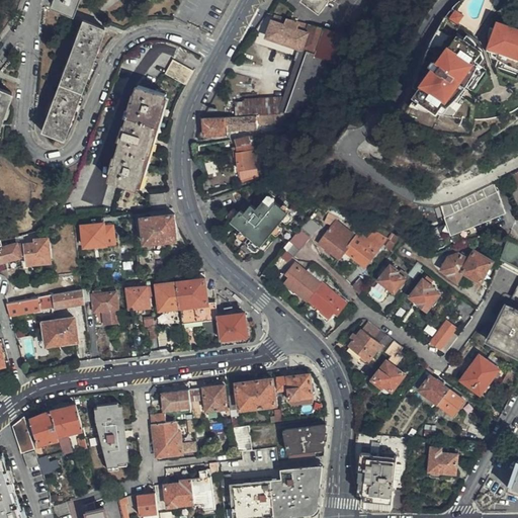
[(51,0),(51,2),(73,11),(77,0),(51,0)]
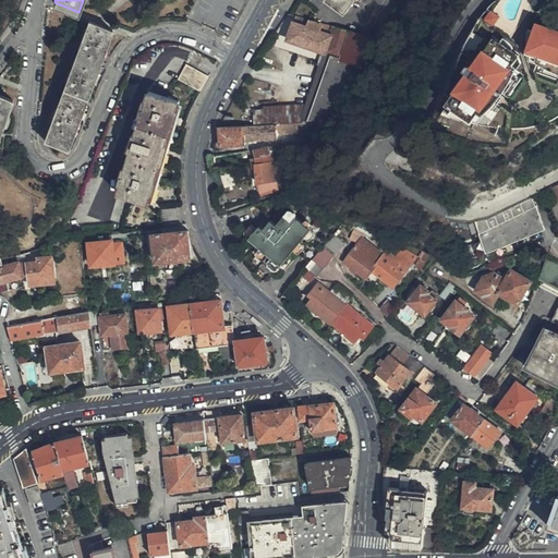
[(328,0),(346,12),(354,0),(328,0)]
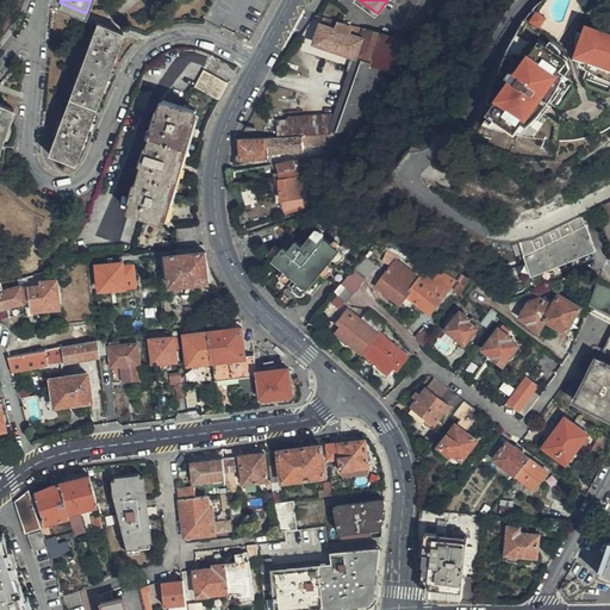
[(536,12),(530,22),(540,27),(546,18),(536,12)]
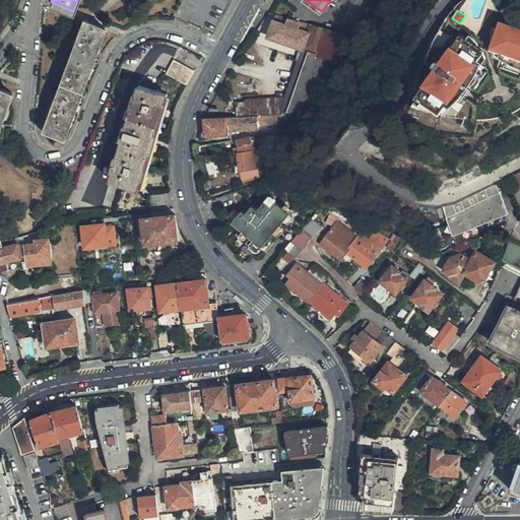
[(343,34),(275,14),(267,37),(299,49),(302,50),(333,61),(343,34)]
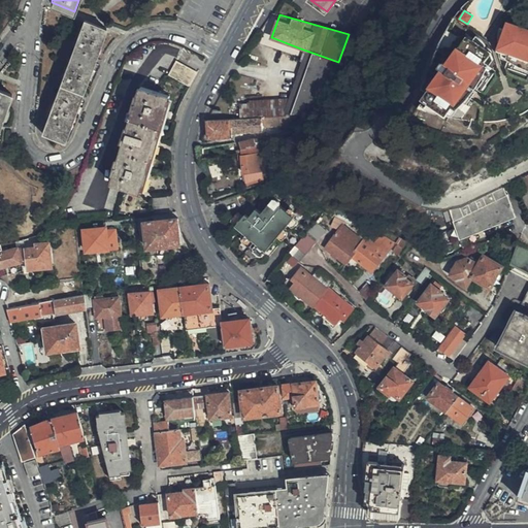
[(63,141),(106,29),(85,21),(41,133),(63,141)]
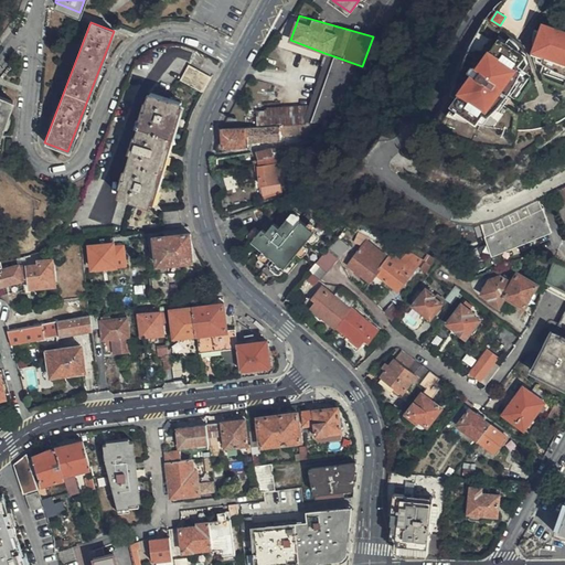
[(564,31),(543,23),(540,32),(535,45),(532,54),(533,54),(544,59),(544,62),(553,64),(560,67),(558,70),(564,72),(564,31)]
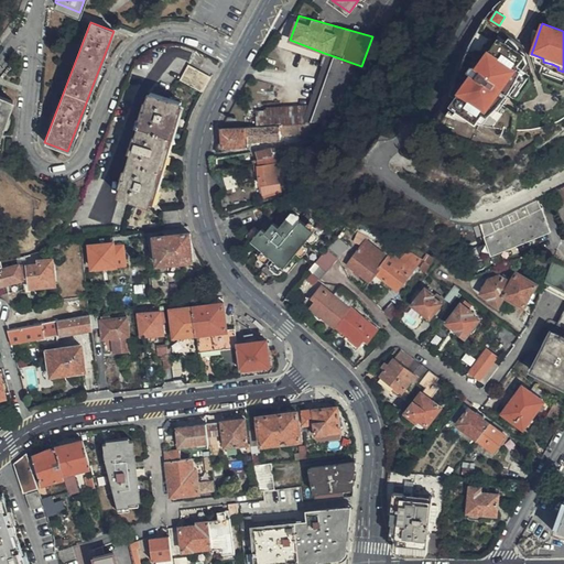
[(505,43),(498,38),(480,63),(487,67),(474,86),(467,80),(449,106),(457,110),(468,119),(476,125),(476,122),(484,114),(486,115),(491,107),(496,101),(498,104),(511,84),(509,83),(513,76),(519,69),(516,67),(522,57),(524,56),(517,51),(505,43)]
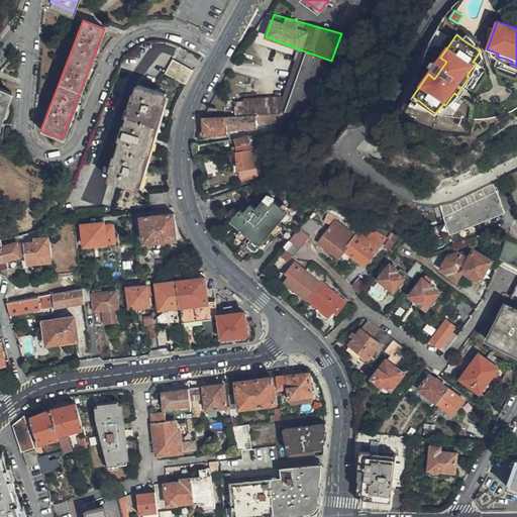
[(462,39),(474,46),(475,44),(467,34),(462,39)]
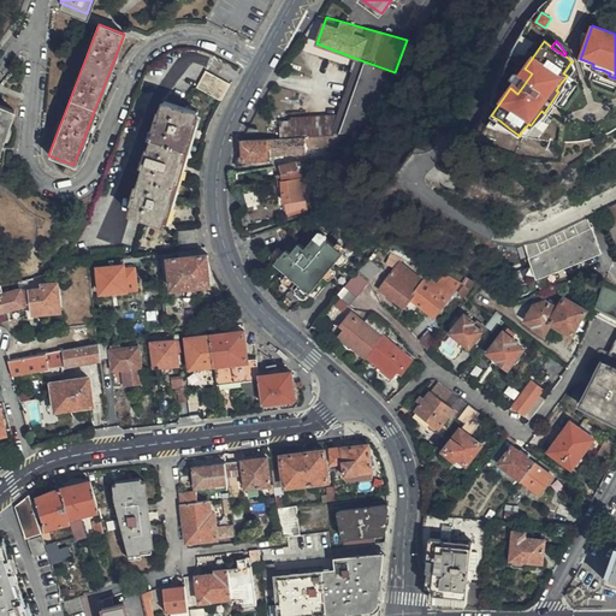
[(377,122),(395,72),(357,59),(354,71),(341,114),(333,135),(373,132),(377,122)]
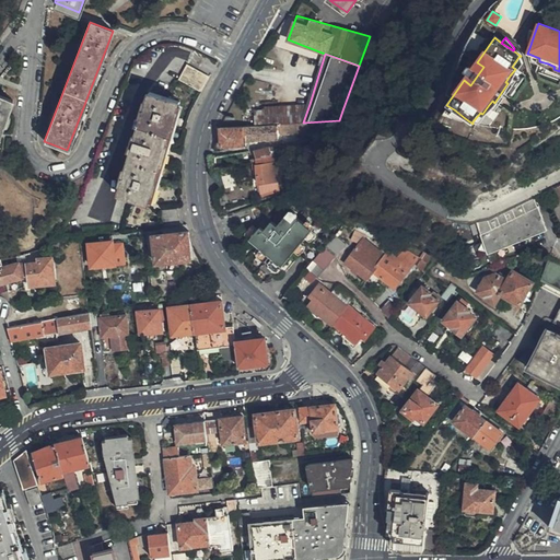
[(539,61),(539,58),(528,54),(528,60),(538,63),(539,61)]
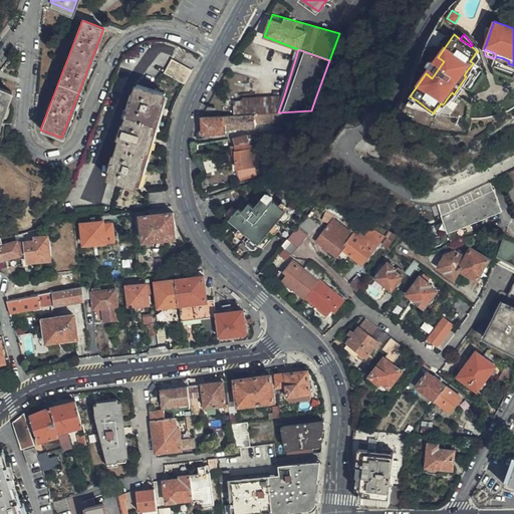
[(476,52),(470,61),(473,63),(475,64),(480,57),(476,52)]
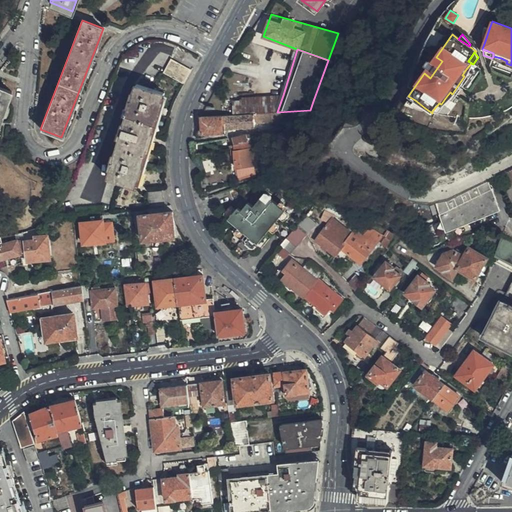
[(436,57),(432,62),(430,61),(427,62),(426,63),(426,65),(427,67),(428,68),(424,73),(430,78),(442,61),(436,57)]
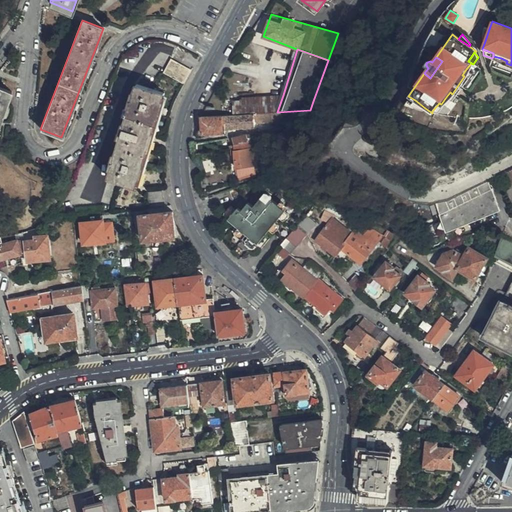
[(507,61),(501,58),(498,65),(511,70),(511,65),(506,63),(507,61)]
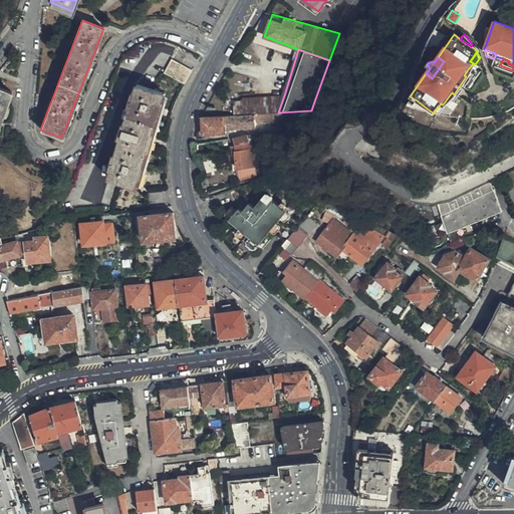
[(184,83),(191,69),(171,59),(164,73),(184,83)]
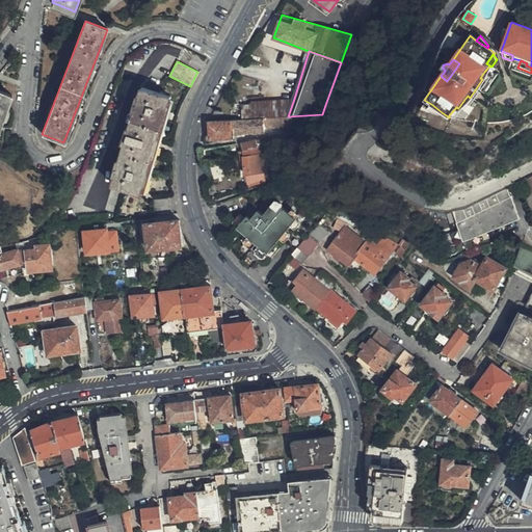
[(468,96),(463,101),(470,106),(490,77),(484,72),(480,78),(482,79),(470,98),(468,96)]
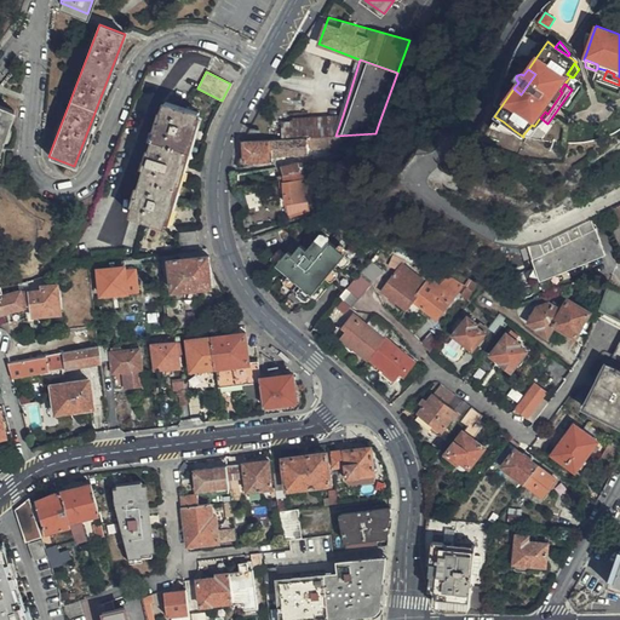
[(173,197),(199,113),(165,103),(130,216),(166,225),(173,197)]
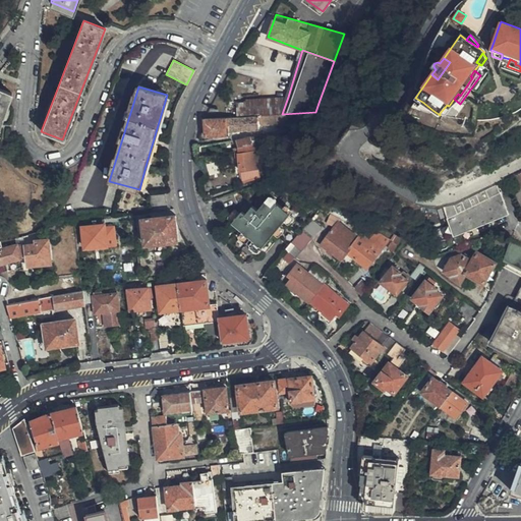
[(0,123),(11,94),(0,90),(0,123)]
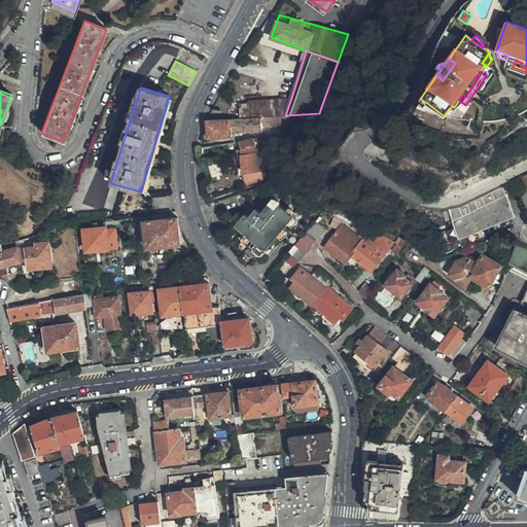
[(250,117),(259,116),(262,116),(278,115),(285,115),(291,98),(248,100),(248,103),(250,117)]
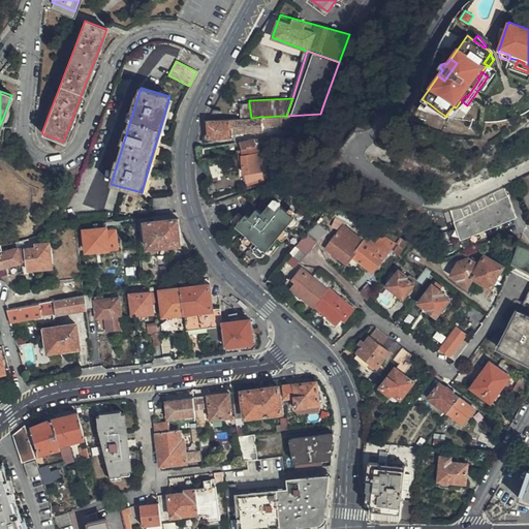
[(251,118),(249,103),(240,104),(241,118),(248,118),(251,118)]
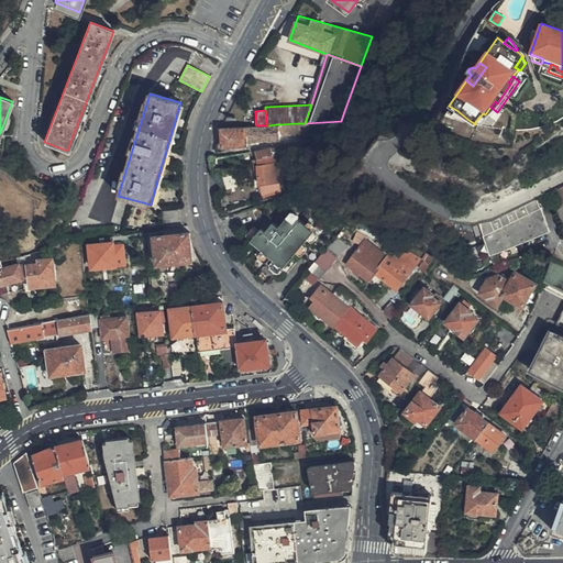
[(465,121),(467,119),(456,110),(452,117),(465,121)]
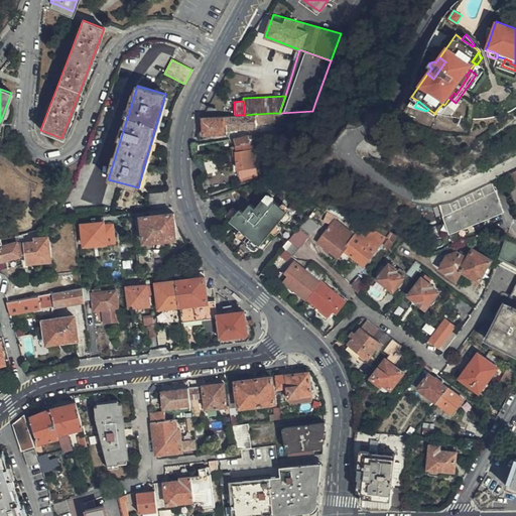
[(444,105),(442,104),(435,112),(441,114),(446,107),(444,105)]
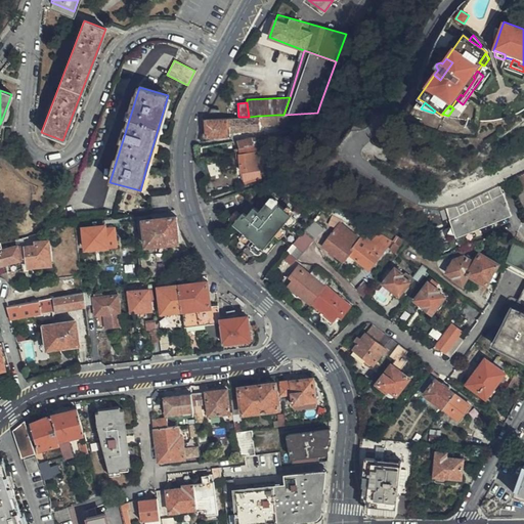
[(276,124),(276,115),(261,116),(261,125),(276,124)]
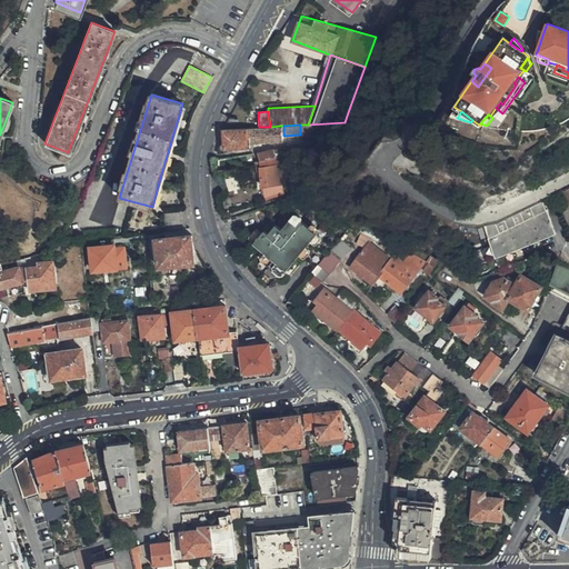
[(267,127),(268,141),(280,140),(280,126),(270,127),(267,127)]
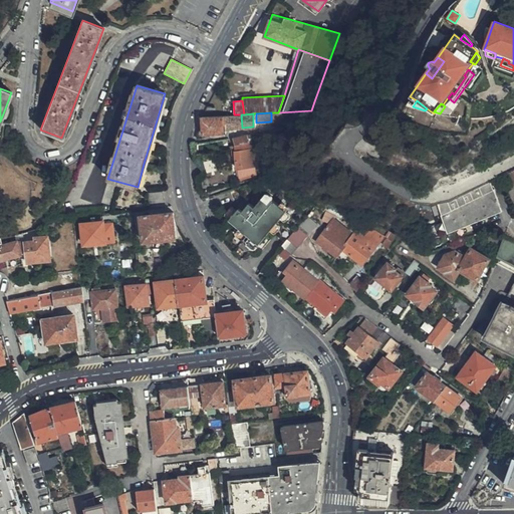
[(224,130),(242,127),(241,114),(234,114),(224,115),(224,130)]
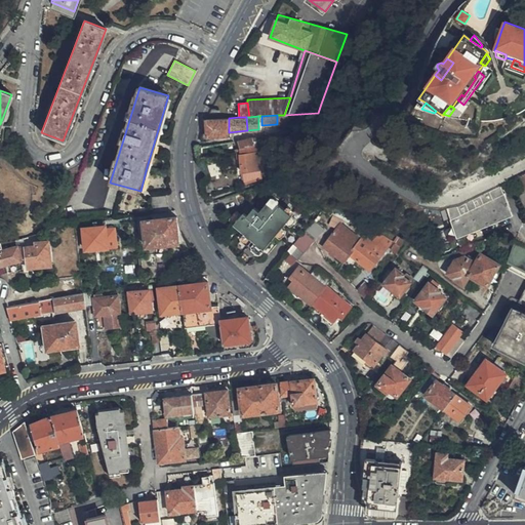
[(229,134),(229,132),(229,118),(206,119),(205,120),(204,127),(202,138),(229,134)]
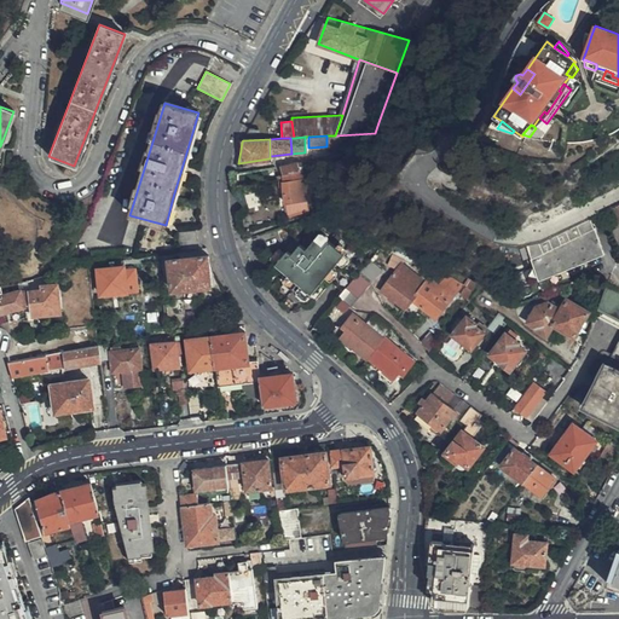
[(279,166),(281,177),(299,171),(299,167),(298,162),(279,166)]
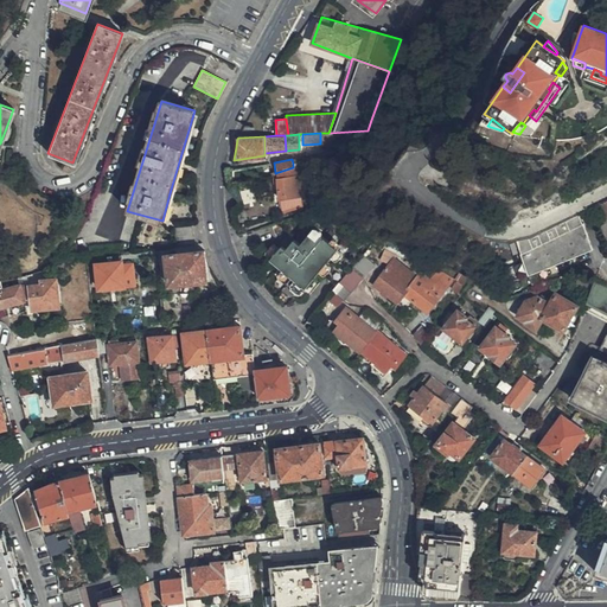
[(275,173),(272,174),(273,181),(276,180),(279,198),(280,198),(300,197),(296,166),(293,167),(275,173)]
